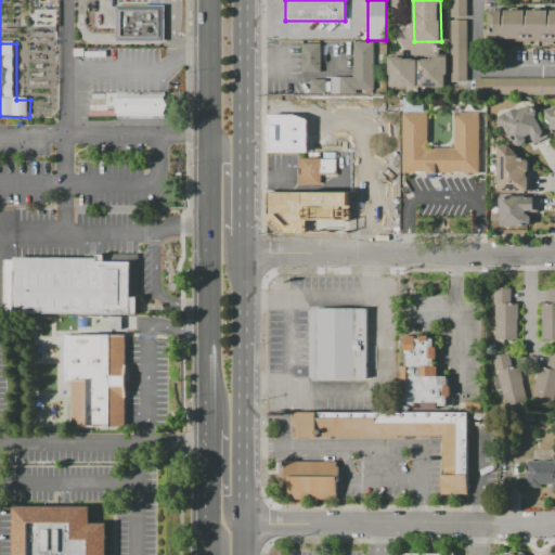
[(467,0),(467,17),(451,17),(451,0),(467,0)]
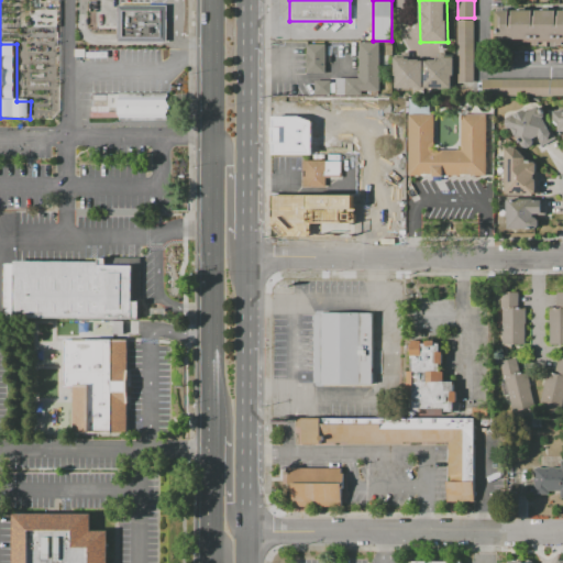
[(114,42),(116,6),(164,6),(163,43),(114,42)]
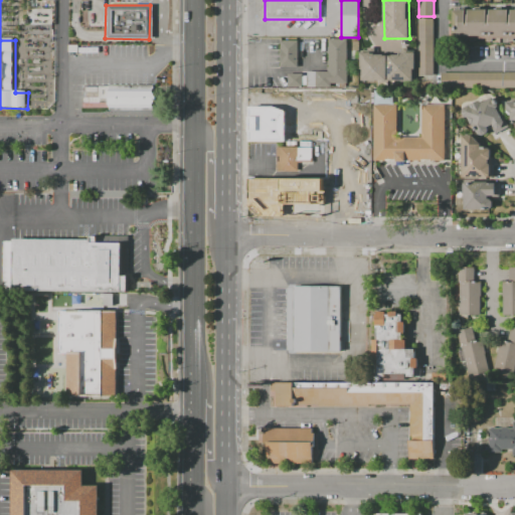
[(513,42),(507,42),(507,38),(492,38),(492,42),(486,42),(486,37),(453,37),(454,8),(463,8),(463,7),(467,7),(467,8),(476,8),(476,7),(482,7),(482,8),(497,8),(497,7),(501,7),(501,8),(514,8),(514,38),(513,38),(513,42)]
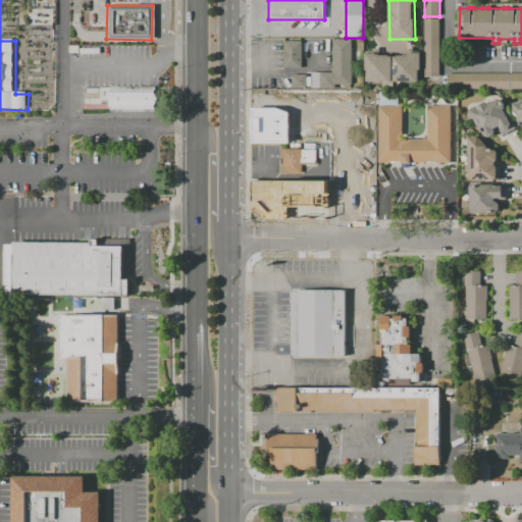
[(439,76),(424,77),(424,19),(438,19),(439,76)]
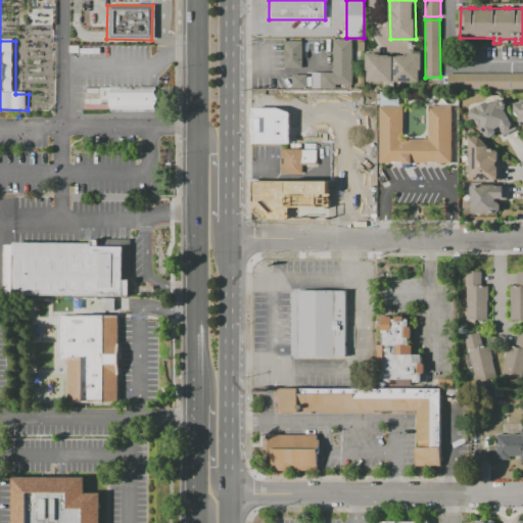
[(336,88),(312,89),(312,73),(333,73),(333,68),(334,68),(333,40),(351,40),(352,84),(336,84),(336,88)]
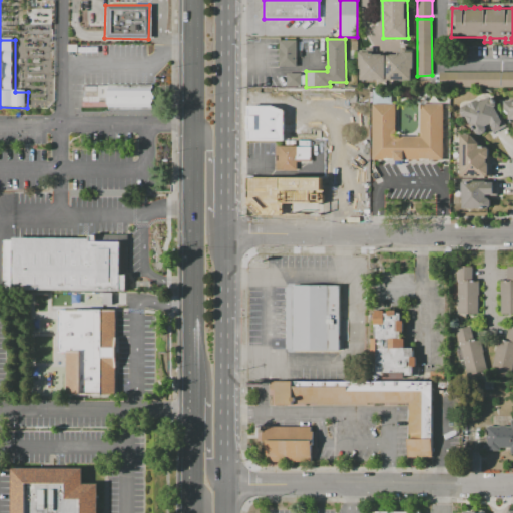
[(297,66),(280,67),(279,40),(297,40),(297,66)]
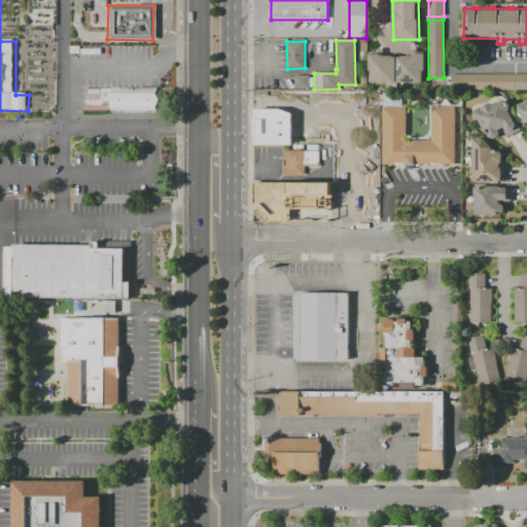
[(367,53),(369,83),(395,84),(395,57),(382,57),(382,53),(367,53)]
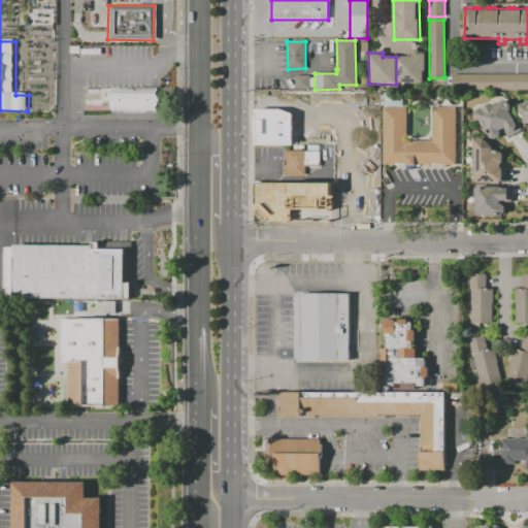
[(398,58),(398,84),(425,84),(425,54),(411,54),(411,58),(398,58)]
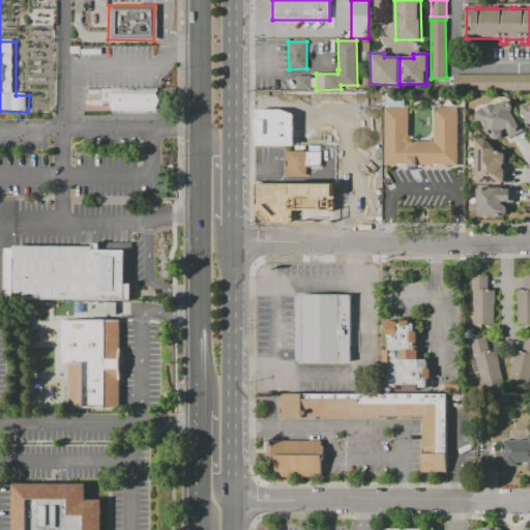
[(529,90),(453,90),(453,75),(529,75),(529,90)]
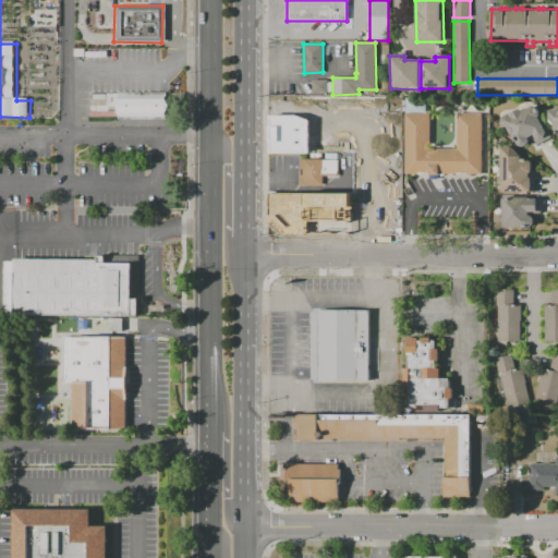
[(327,95),(312,95),(312,80),(327,80),(327,95)]
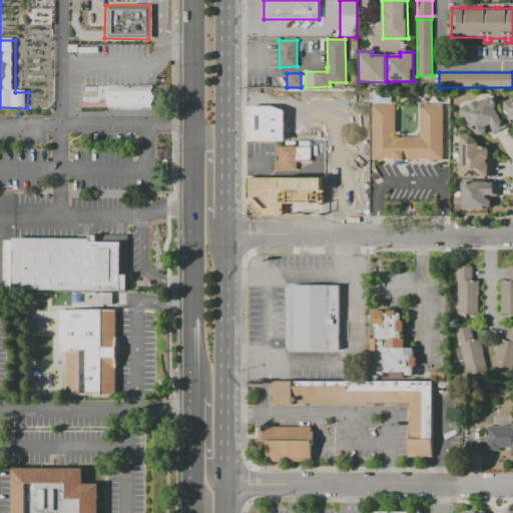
[(83,107),(83,102),(83,97),(84,97),(84,86),(108,86),(108,85),(152,85),(152,88),(152,91),(156,97),(153,103),(152,107),(152,110),(108,110),(108,107),(83,107)]
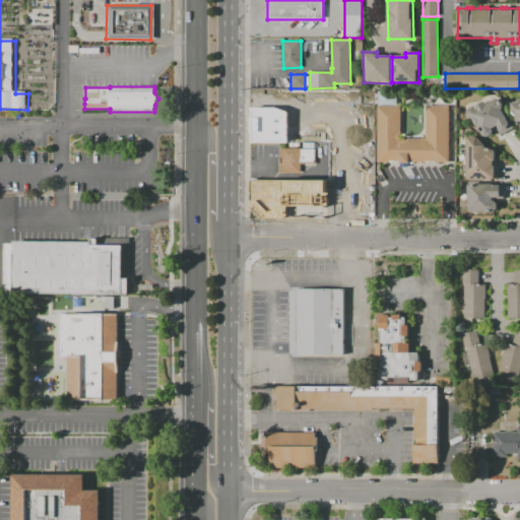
[(488,137),(483,135),(477,126),(476,126),(472,119),(469,118),(467,114),(468,110),(474,106),(483,102),(485,103),(486,105),(499,99),(504,108),(503,108),(514,128),(501,135),(497,128),(493,130),(493,134),(488,137)]
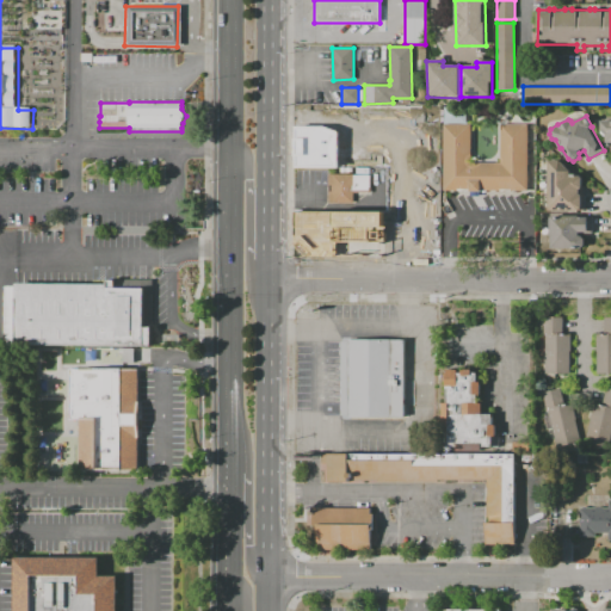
[(610,142),(605,142),(606,135),(600,130),(602,121),(610,121),(610,142)]
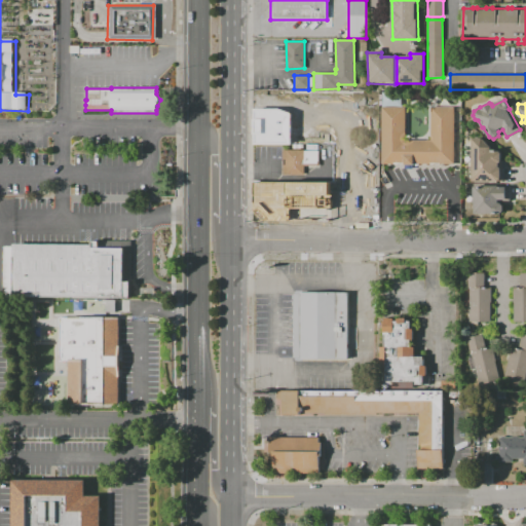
[(413,170),(406,170),(406,164),(382,164),(382,108),(406,107),(406,141),(430,140),(430,107),(455,107),(455,164),(413,164),(413,170)]
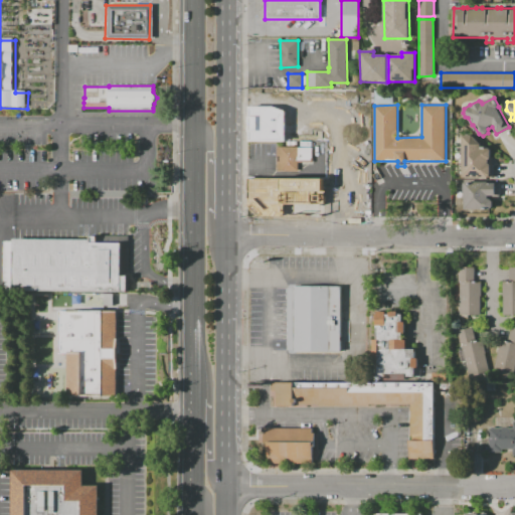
[(481,145),(481,148),(483,148),(483,146),(486,146),(486,148),(489,148),(491,150),(491,158),(488,161),(488,163),(491,165),(492,177),(463,178),(463,136),(472,136),(481,145)]
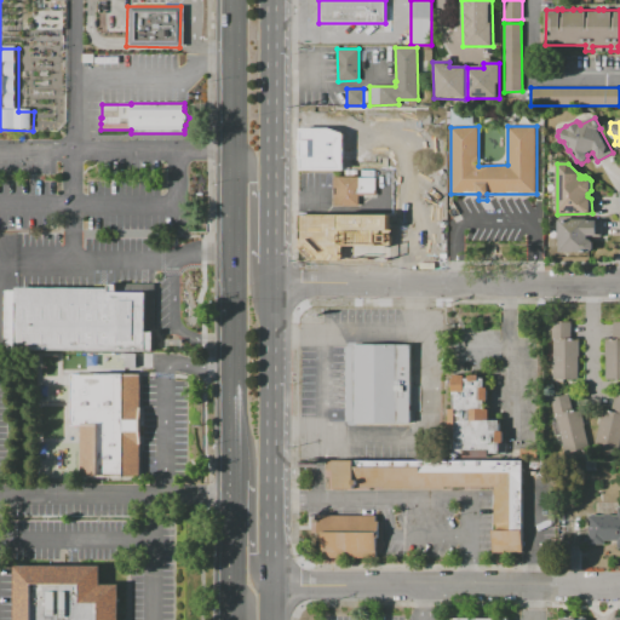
[(359,205),(333,206),(333,177),(359,177),(359,178),(375,178),(375,190),(375,195),(359,195),(359,205)]
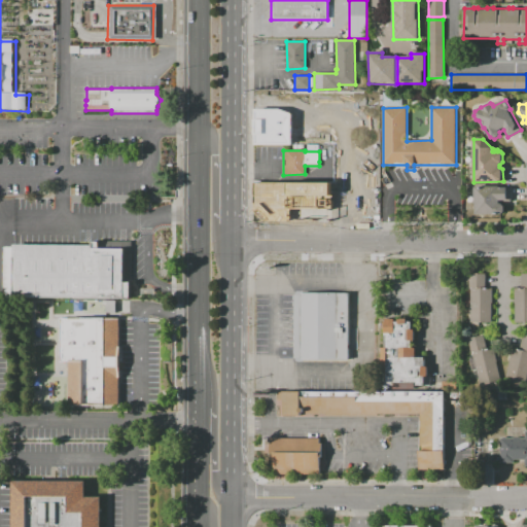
[(500,214),(476,214),(476,204),(475,204),(475,185),(499,186),(499,187),(508,187),(508,200),(499,200),(499,204),(501,204),(504,207),(504,212),(500,214)]
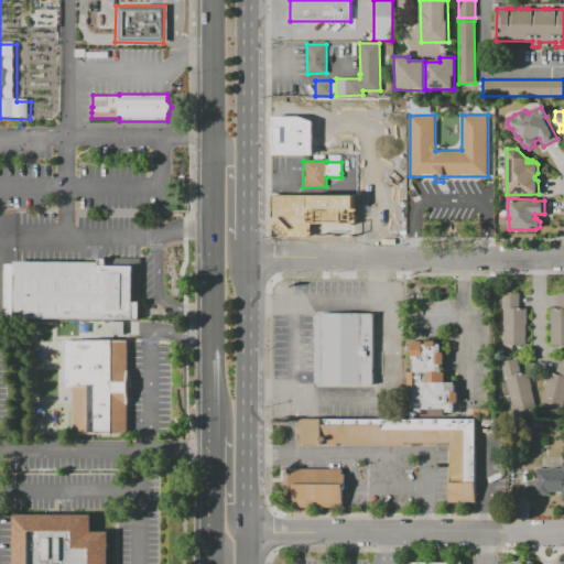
[(17,261),(110,262),(110,266),(137,266),(137,302),(144,302),(143,322),(17,320),(17,261)]
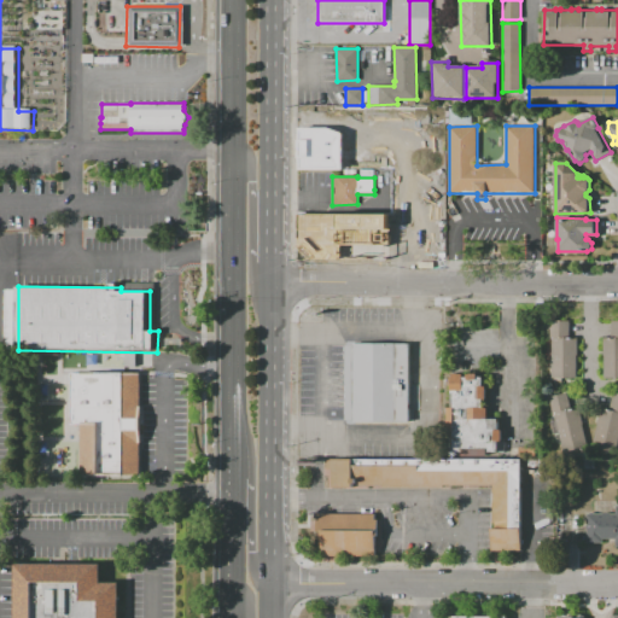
[(576,378),(552,378),(552,339),(551,339),(551,321),(569,321),(570,338),(576,338),(576,378)]
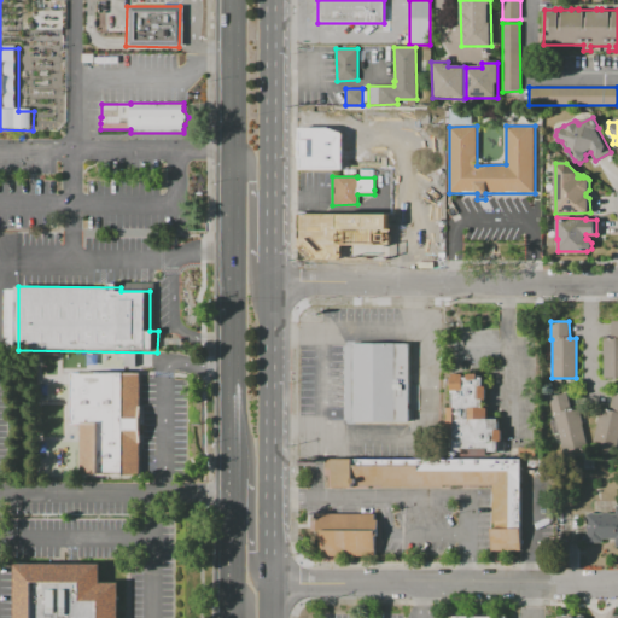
[(617,378),(604,378),(604,356),(602,356),(602,337),(611,337),(611,321),(617,321),(617,378)]
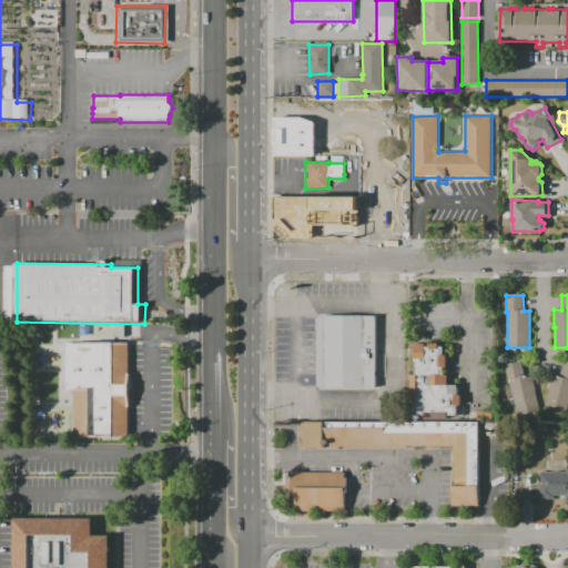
[(376,388),(324,388),(324,387),(317,387),(317,317),(324,317),(324,316),(376,316),(376,388)]
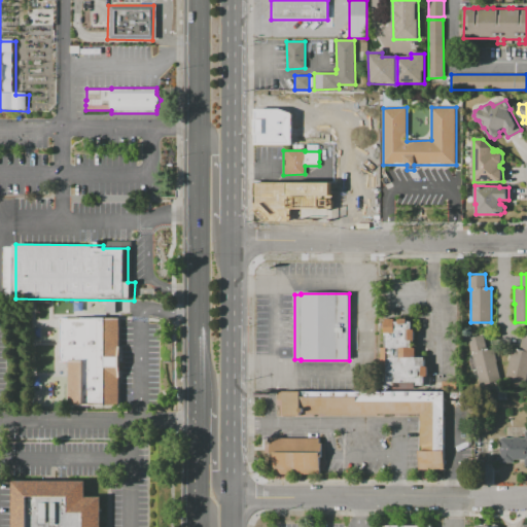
[(415,390),(394,390),(394,386),(384,386),(384,373),(382,373),(382,348),(384,348),(384,319),(395,319),(395,322),(398,322),(398,319),(407,319),(407,322),(411,322),(411,329),(414,329),(414,341),(411,341),(411,349),(415,349),(415,358),(424,358),(424,367),(427,367),(427,377),(424,376),(424,385),(415,385),(415,390)]
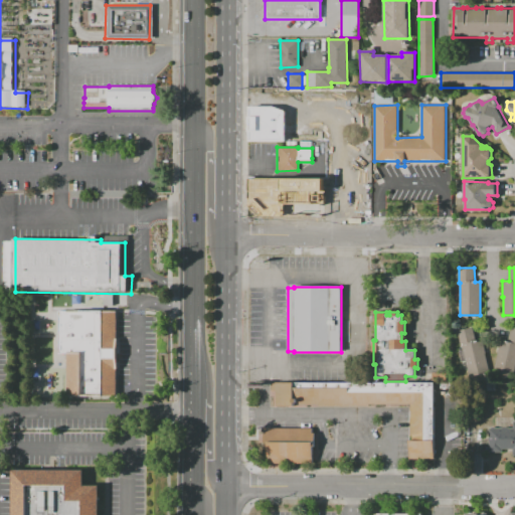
[(61,313),(119,313),(119,340),(120,340),(120,370),(119,371),(119,397),(69,398),(69,355),(60,355),(61,313)]
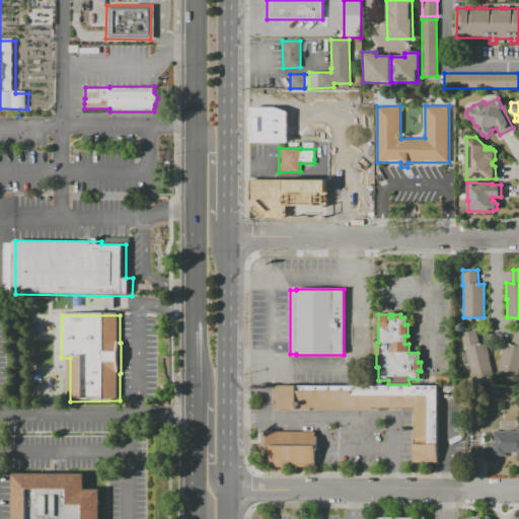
[(472,380),(468,364),(464,365),(461,355),(466,354),(465,349),(464,349),(460,334),(475,329),(479,344),(485,342),(494,375),(472,380)]
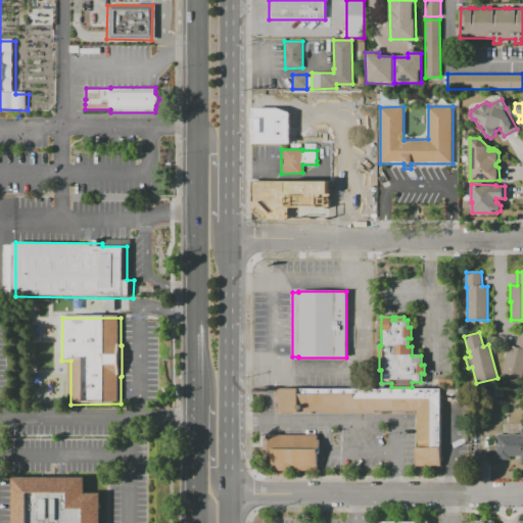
[(522,374),(521,382),(501,377),(505,361),(504,360),(509,344),(515,346),(519,333),(522,334),(522,374)]
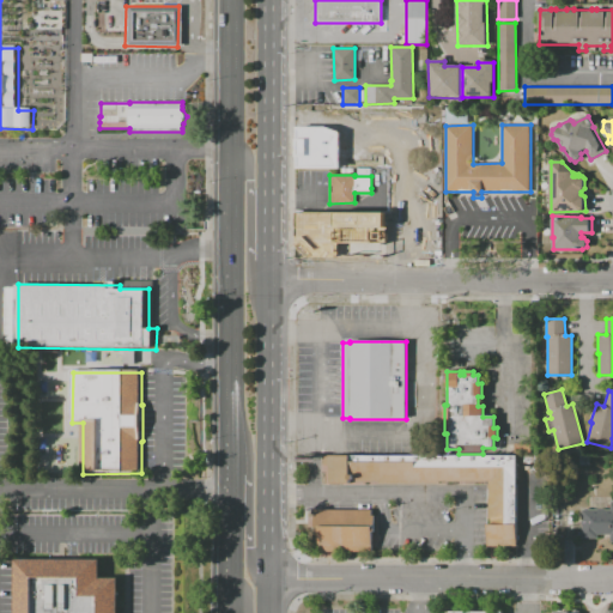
[(530,454),(514,454),(514,444),(530,444),(530,454)]
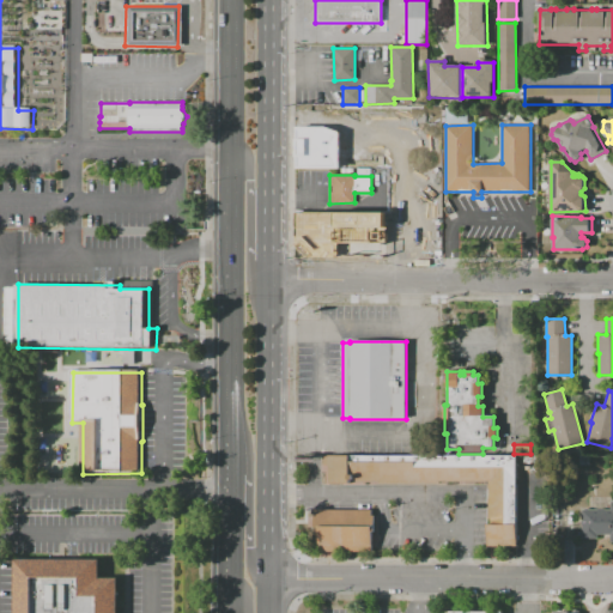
[(516,546),(487,546),(487,525),(491,525),(491,519),(489,519),(489,481),(439,481),(439,485),(380,485),(380,481),(352,481),(352,485),(328,485),(328,467),(322,467),(322,455),(517,456),(516,546)]
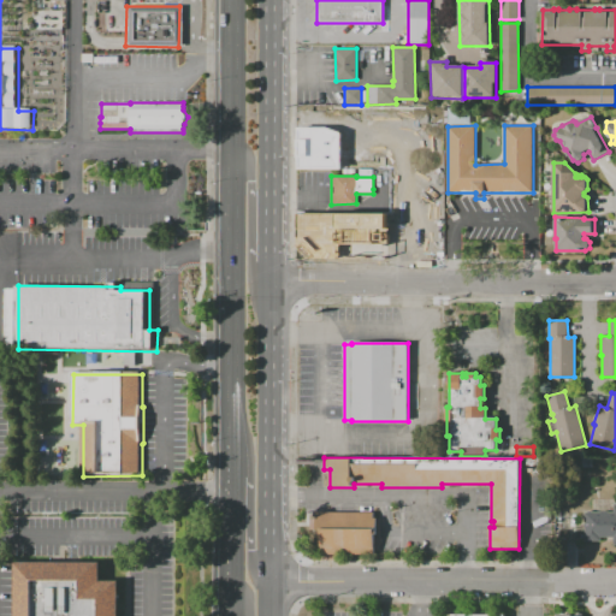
[(593,458),(593,468),(581,467),(582,458),(593,458)]
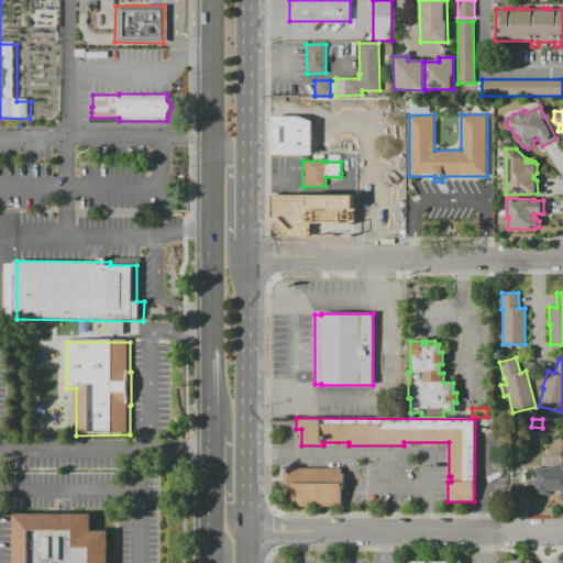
[(562,498),(560,498),(560,492),(549,492),(549,495),(533,495),(533,468),(537,468),(537,467),(541,467),(541,468),(549,468),(549,467),(556,467),(556,468),(561,468),(561,462),(562,462),(562,498)]
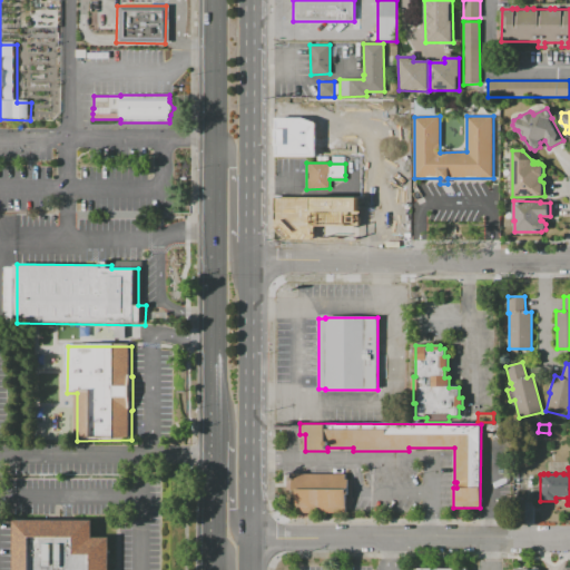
[(346,513),(296,513),(296,490),(292,490),(292,474),(346,474),(346,513)]
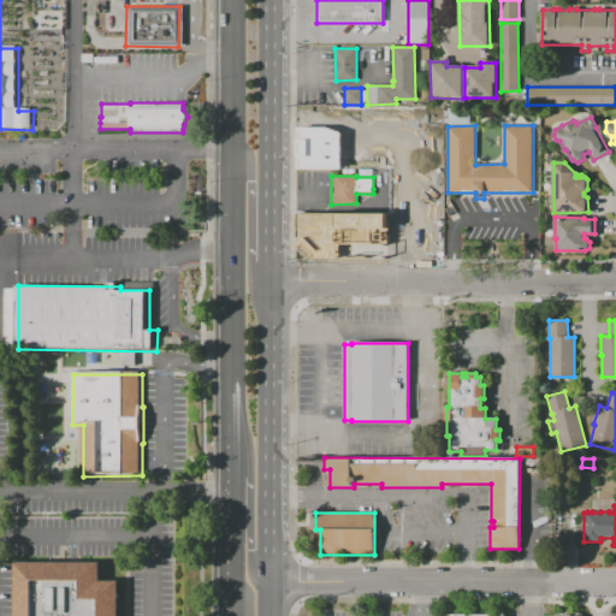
[(17,615),(17,563),(104,563),(104,581),(123,581),(123,615),(17,615)]
